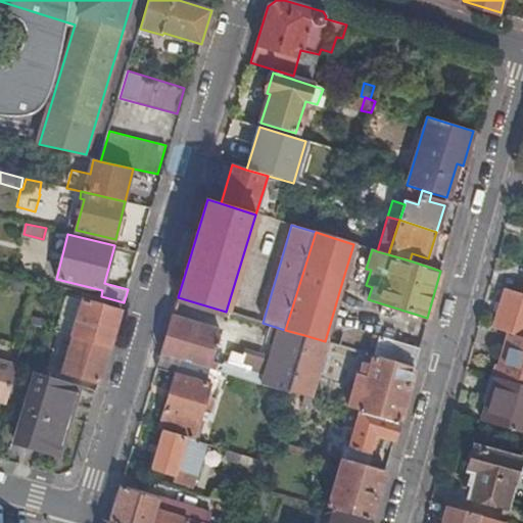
[(27,278),(12,275),(9,286),(24,290),(27,278)]
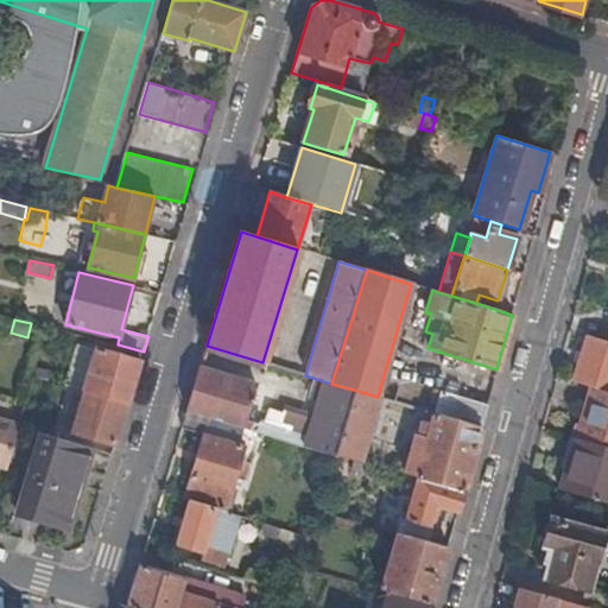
[(607,341),(588,335),(574,381),(591,386),(607,391),(607,341)]
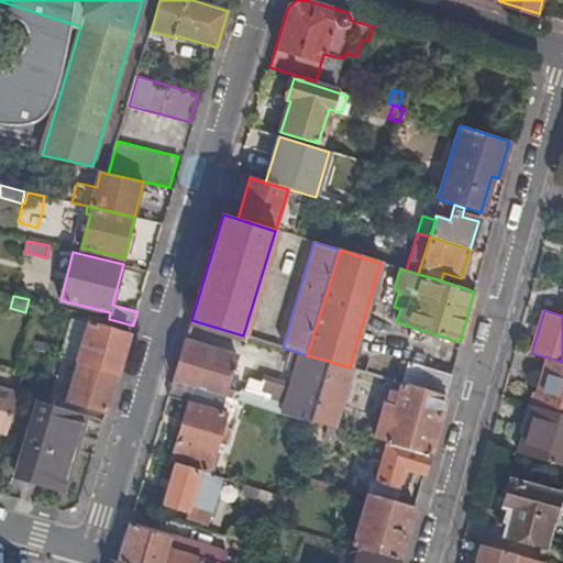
[(77,361),(118,374),(130,334),(89,322),(77,361)]
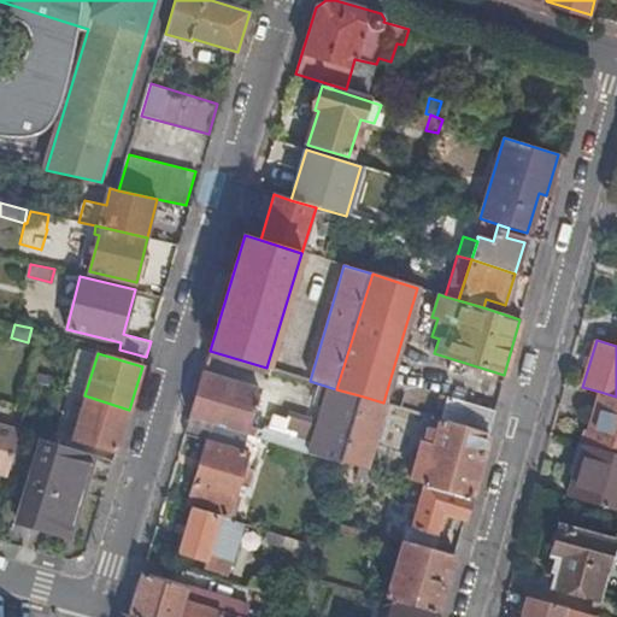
[(259,391),(203,374),(191,417),(212,423),(246,433),(327,457),(341,460),(359,395),(336,389),(317,383),(312,401),(323,405),(318,423),(293,415),(287,434),(282,433),(287,417),(272,412),(268,428),(264,427),(262,429),(250,425),(259,391)]
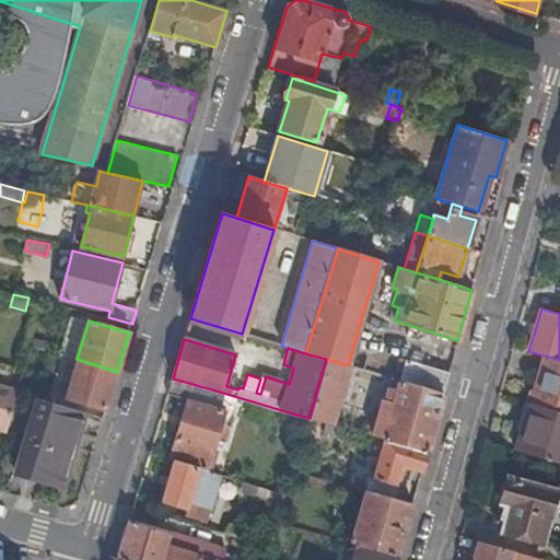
[(559,360),(545,356),(531,404),(559,411),(559,360)]
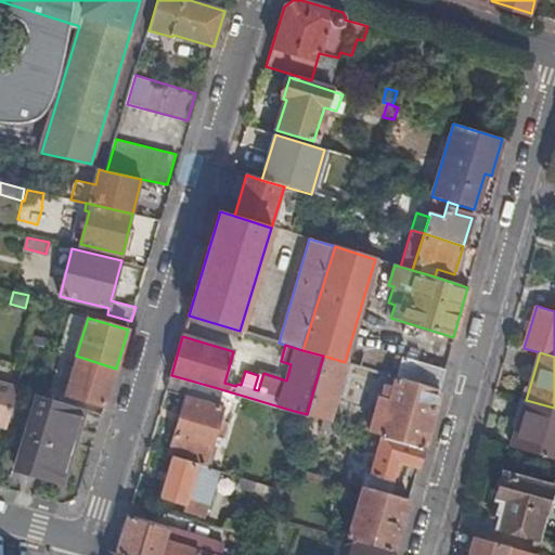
[(65,395),(105,407),(116,369),(76,356),(65,395)]
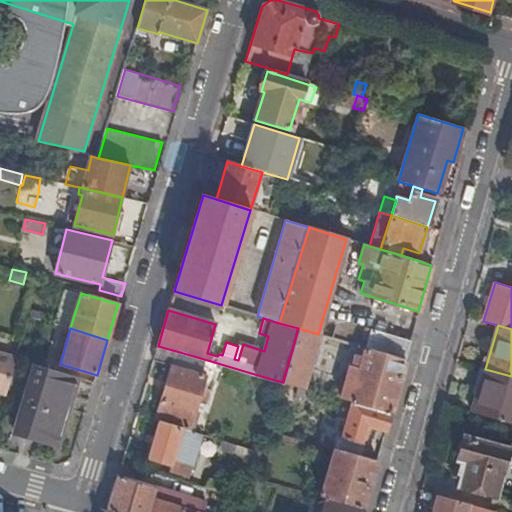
[(304,388),(320,335),(318,334),(298,328),(283,382),(304,388)]
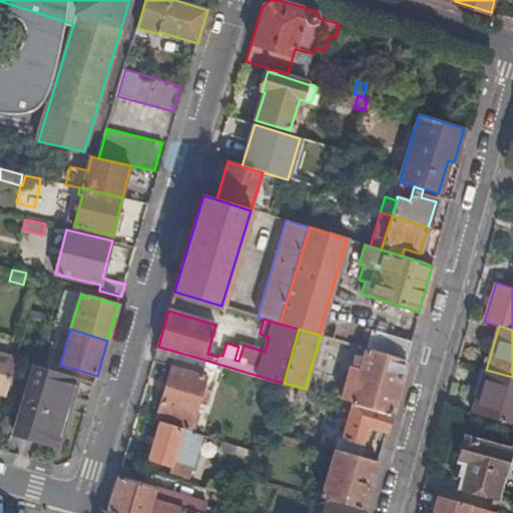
[(365,349),(405,361),(411,342),(371,331),(365,349)]
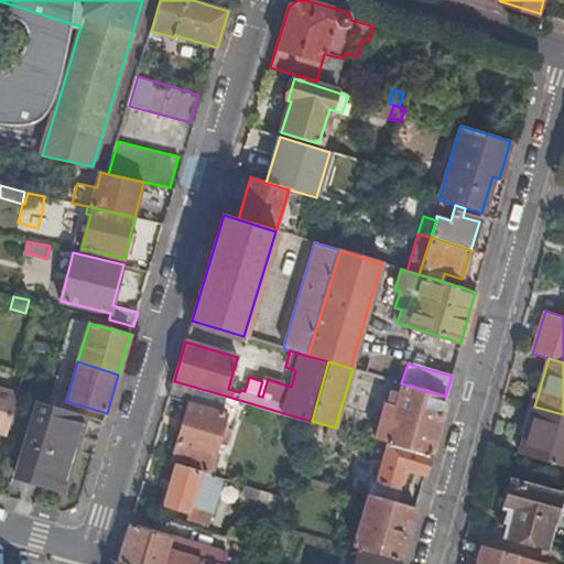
[(194,387),(174,381),(169,398),(190,404),(194,387)]
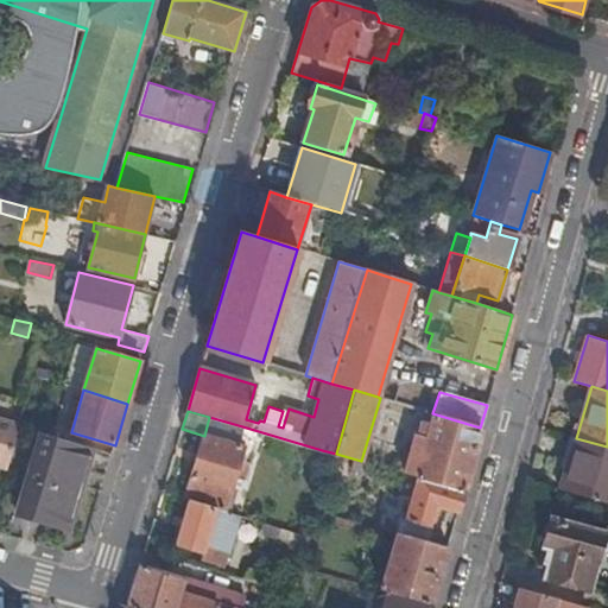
[(417,477),(463,491),(480,428),(432,413),(428,432),(417,429),(415,437),(411,437),(400,473),(417,477)]
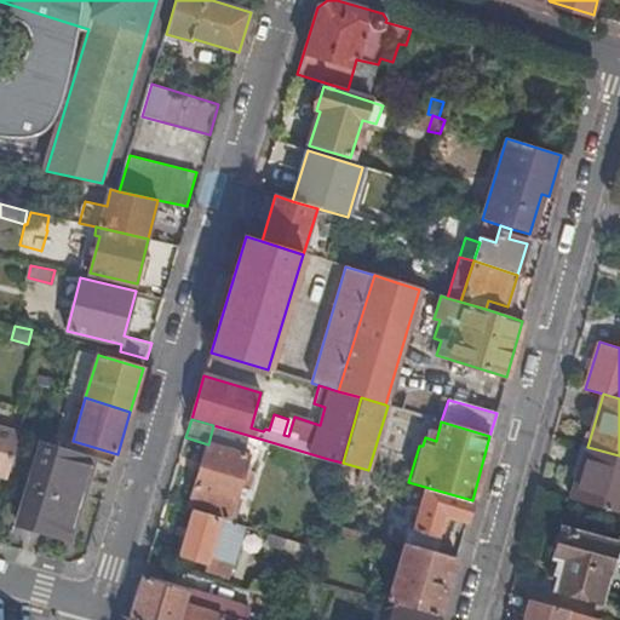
[(247,435),(213,425),(208,445),(188,510),(193,512),(229,522),(239,487),(250,491),(254,474),(245,471),(248,457),(242,454),(247,435)]
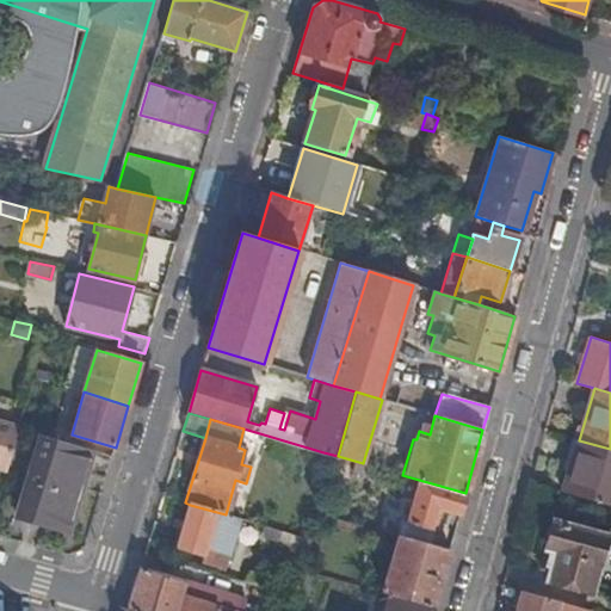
[(0,420),(0,468),(7,470),(18,427),(19,426),(0,420)]
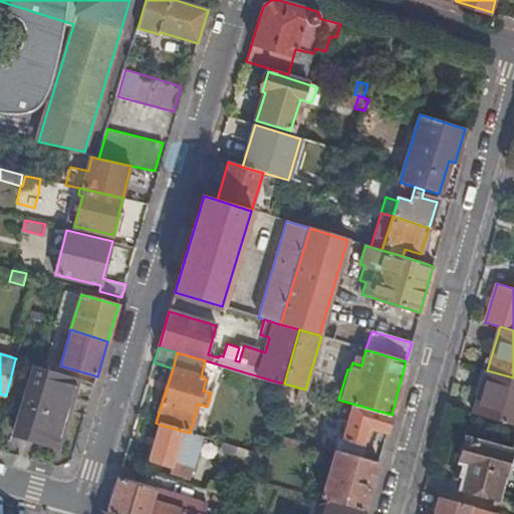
[(66,408),(76,377),(34,365),(18,417),(26,419),(23,429),(37,434),(35,440),(57,447),(69,409),(66,408)]
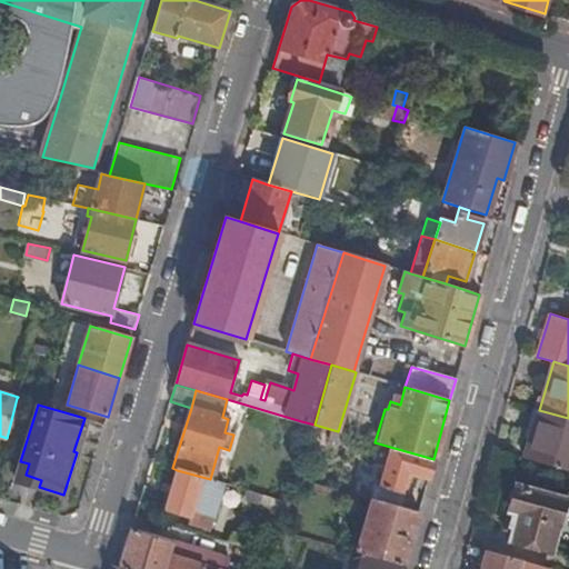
[(568,418),(539,410),(525,457),(568,470),(568,418)]
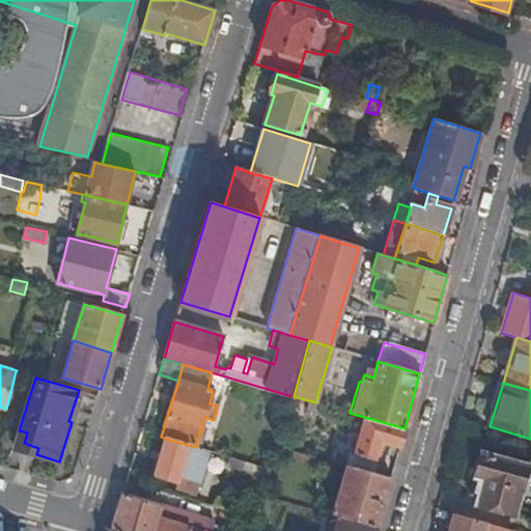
[(221,393),(213,391),(210,403),(218,406),(221,393)]
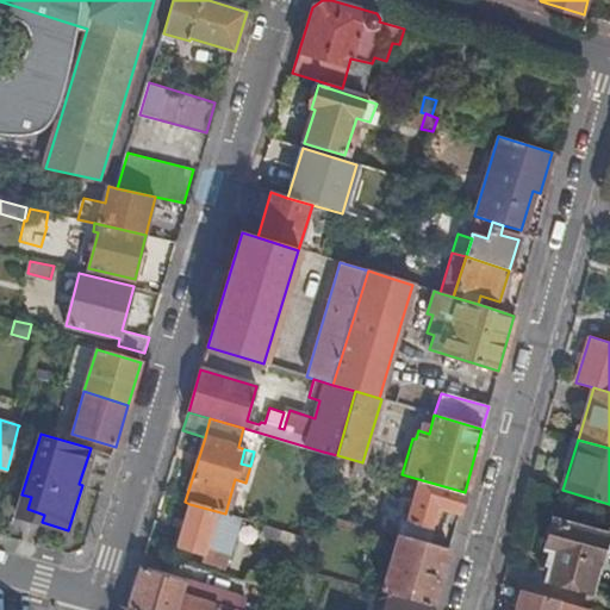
[(319,462),(334,466),(337,455),(323,452),(319,462)]
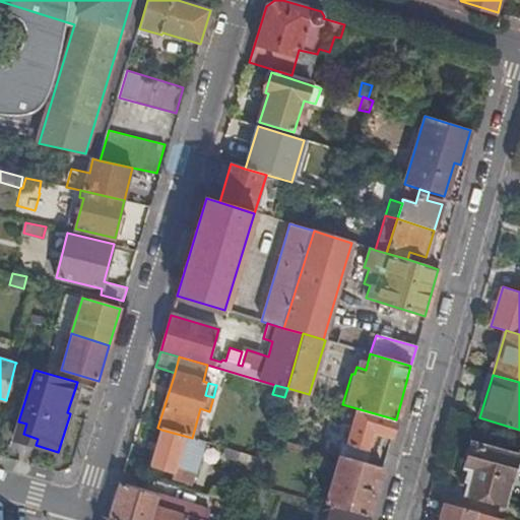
[(381,436),(390,439),(396,419),(356,408),(352,424),(349,423),(339,457),(365,464),(370,446),(374,448),(376,447),(378,445),(381,436)]
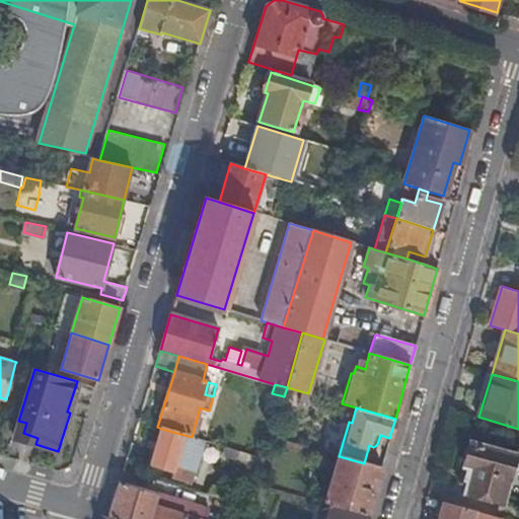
[(18,421),(13,438),(35,444),(38,438),(23,433),(26,423),(18,421)]
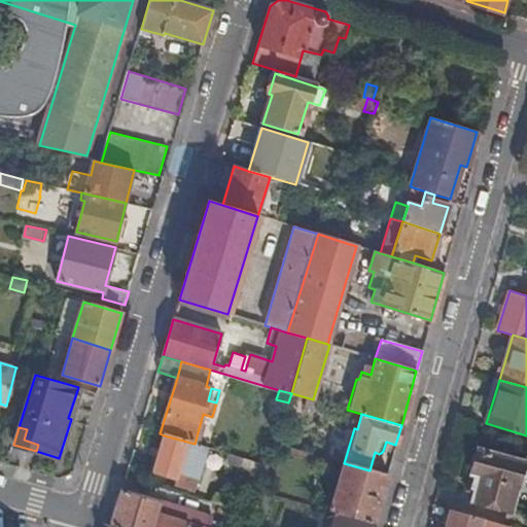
[(195,444),(164,435),(152,473),(176,481),(174,486),(195,491),(208,448),(195,444)]
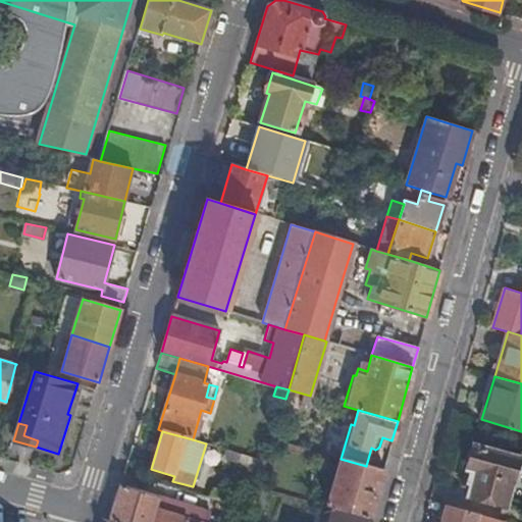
[(474,445),(467,468),(475,470),(468,494),(504,505),(518,457),(474,445)]
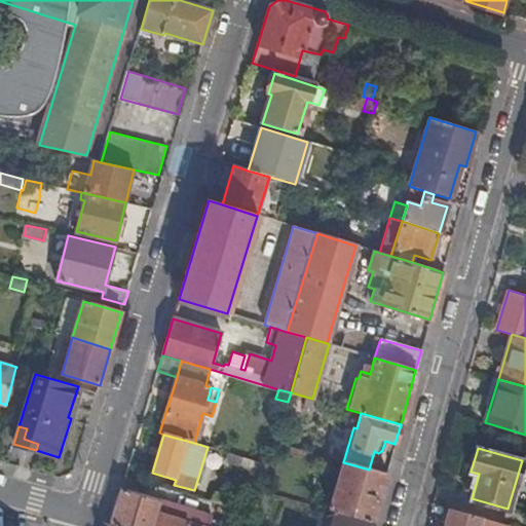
[(249,471),(252,460),(227,453),(223,464),(249,471)]
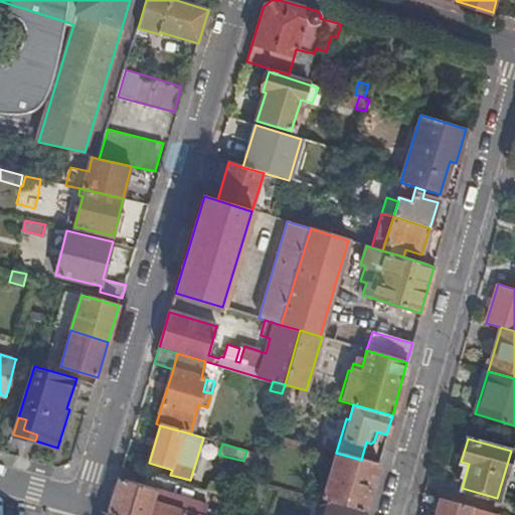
[(251,464),(260,467),(263,456),(255,453),(251,464)]
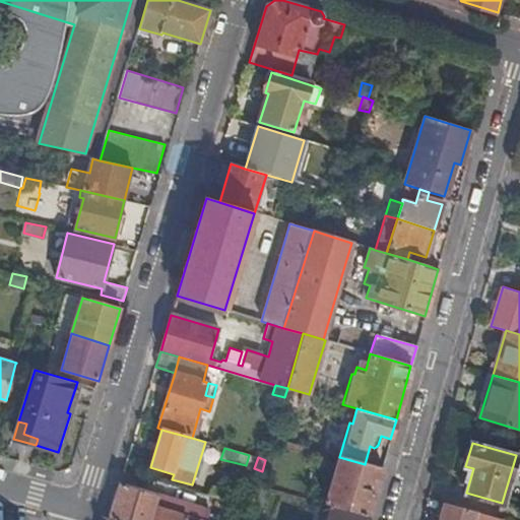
[(331,506),(369,517),(382,468),(365,464),(339,457),(338,457),(325,504),(331,506)]
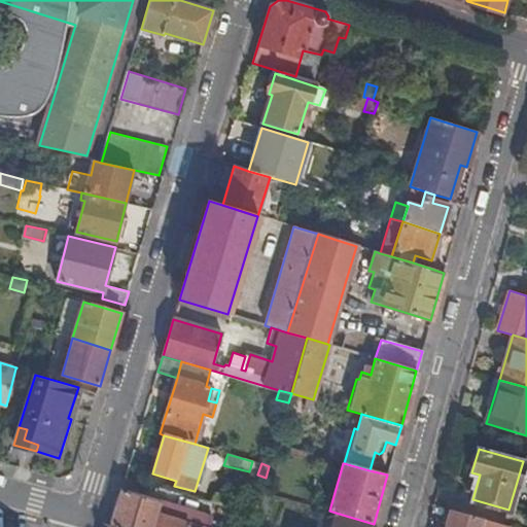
[(148,484),(126,477),(111,526),(226,526),(227,525),(212,521),(209,526),(199,526),(191,524),(192,519),(184,516),(182,522),(155,514),(160,501),(145,497),(148,484)]
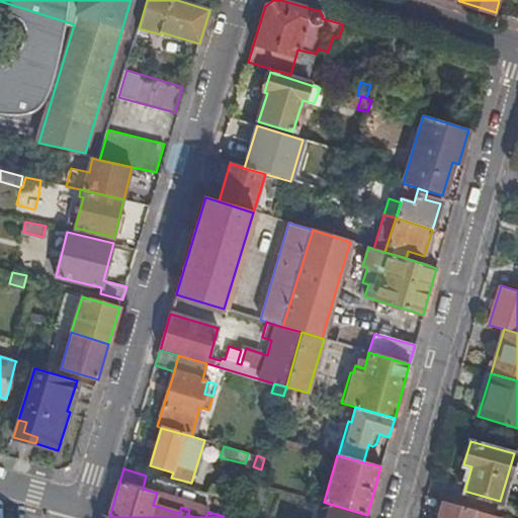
[(499,517),(500,517),(443,501),(437,517),(499,517)]
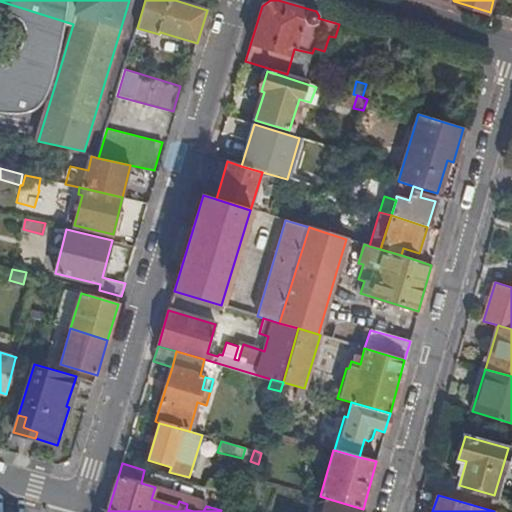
[(322,511),(362,511),(363,509),(326,498),(322,511)]
